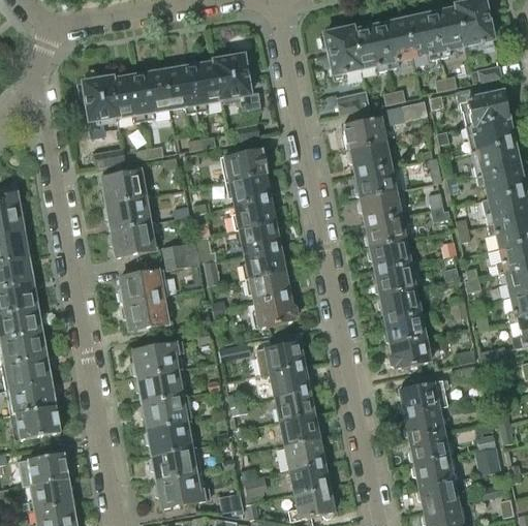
[(455,6),(464,45),(483,41),(485,49),(494,47),(486,12),(491,11),(489,0),(483,1),(483,0),(455,6)]
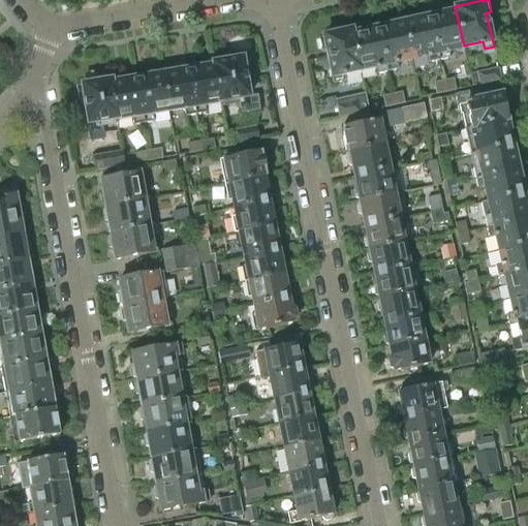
[(430,14),(440,58),(451,56),(448,50),(464,45),(455,6),(444,9),(443,11),(430,14)]
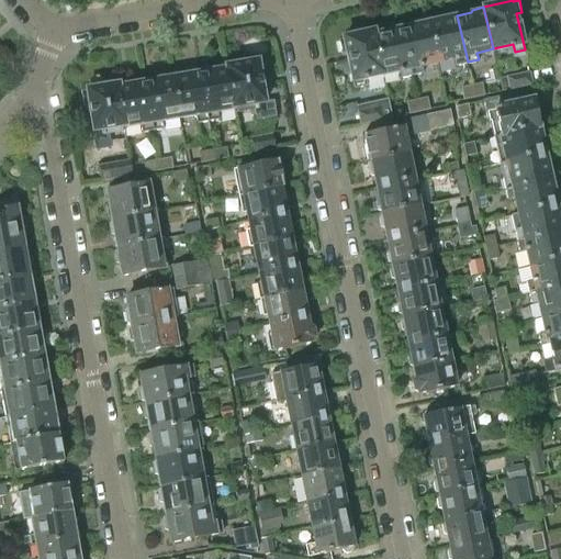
[(427,19),(437,60),(453,57),(456,65),(468,62),(457,15),(442,18),(439,15),(427,19)]
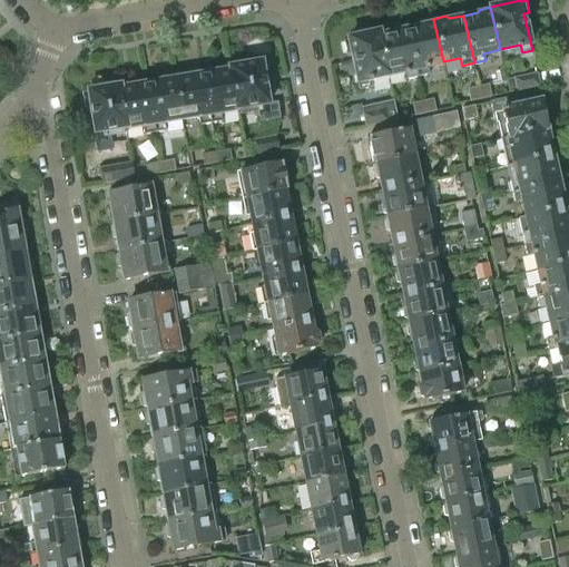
[(408,27),(419,75),(429,72),(428,65),(443,61),(433,19),(422,21),(420,25),(408,27)]
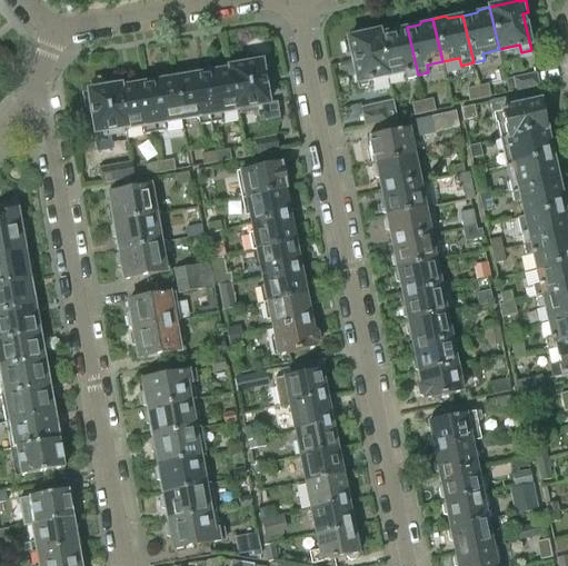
[(378,30),(388,75),(404,70),(406,78),(418,75),(407,27),(394,30),(390,28),(378,30)]
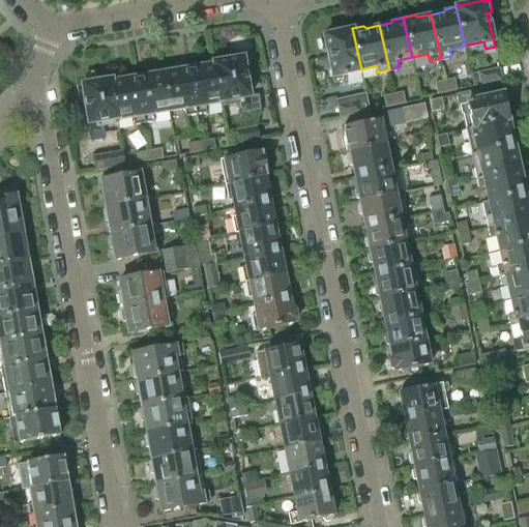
[(361,69),(352,28),(324,35),(324,36),(321,37),(323,48),(327,47),(334,82),(345,80),(344,72),(361,69)]
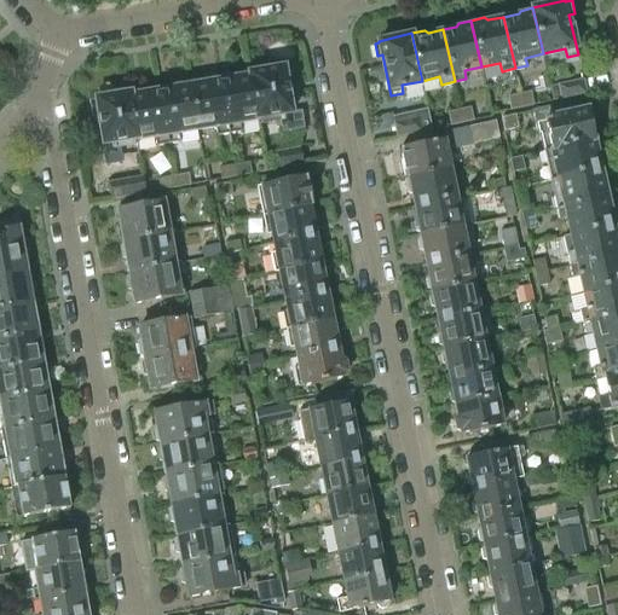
[(252,71),(259,117),(260,122),(281,120),(282,123),(294,121),(284,65),(271,68),(271,67),(254,69),(254,70),(252,71)]
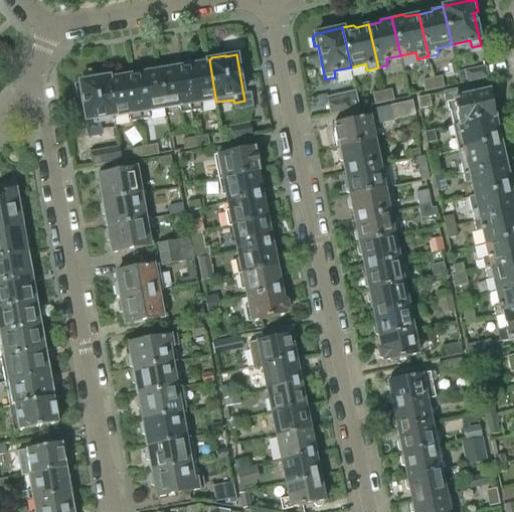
[(184,65),(191,109),(201,108),(200,102),(201,102),(201,100),(215,98),(209,59),(196,61),(194,63),(184,65)]
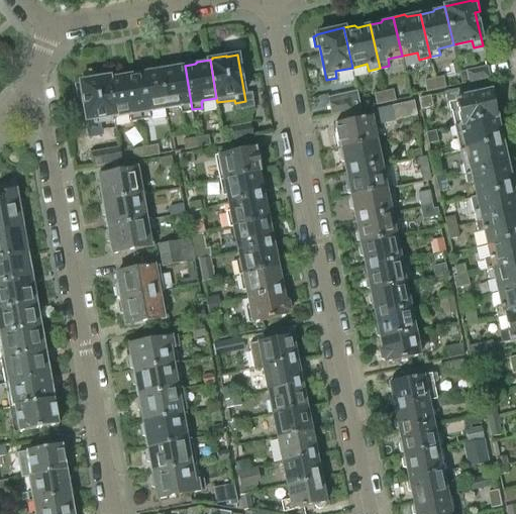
[(459,70),(462,82),(469,81),(490,77),(487,64),(466,69),(459,70)]
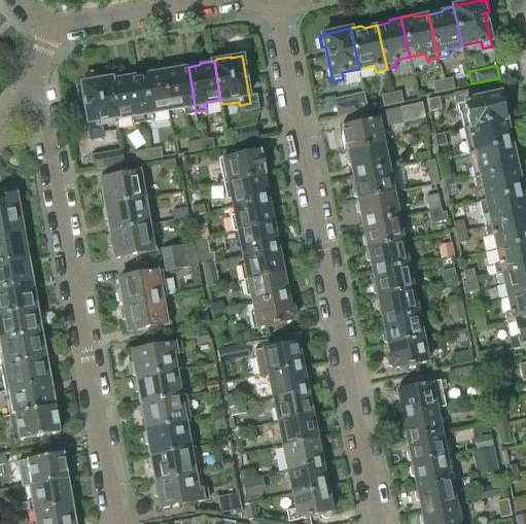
[(162,69),(169,108),(182,106),(183,108),(184,108),(185,113),(196,111),(188,67),(177,69),(175,67),(162,69)]
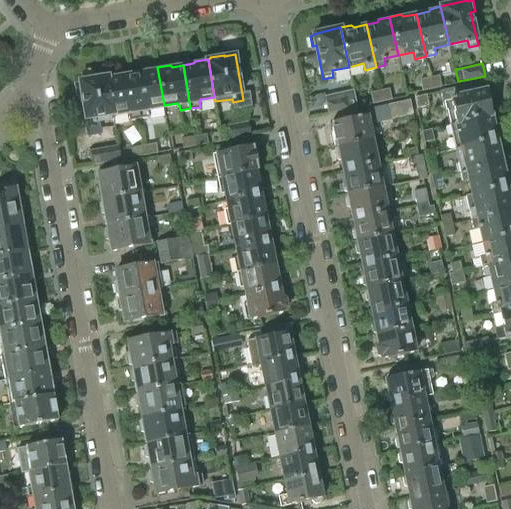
[(149,108),(164,105),(157,67),(145,69),(143,72),(133,74),(140,117),(149,115),(148,110),(149,109),(149,108)]
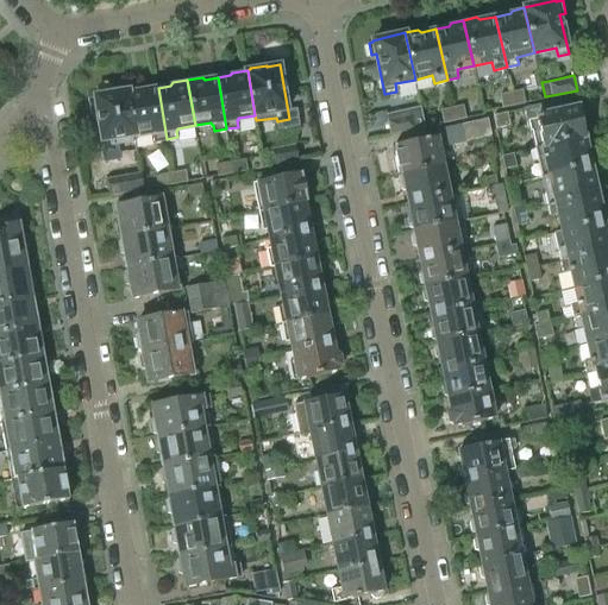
[(127,90),(135,136),(151,133),(151,136),(154,136),(155,142),(167,139),(158,88),(145,89),(143,88),(127,90)]
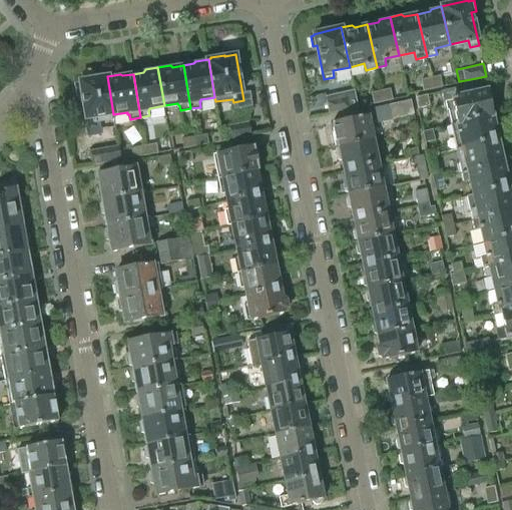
[(113,114),(107,76),(104,76),(90,78),(90,79),(79,81),(86,126),(97,124),(96,121),(113,118),(112,114),(113,114)]
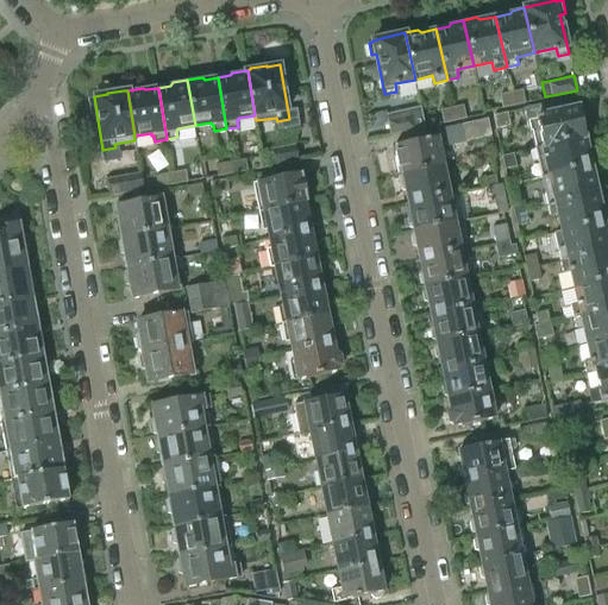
[(503,106),(515,104),(512,90),(500,93),(503,106)]
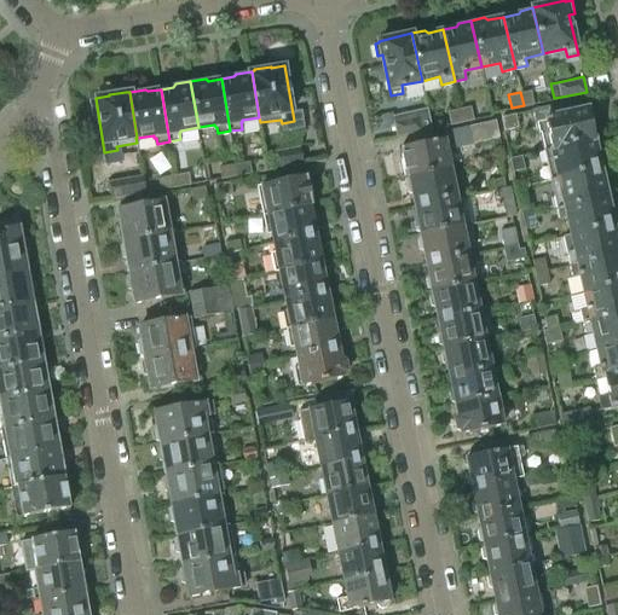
[(564,114),(561,103),(532,109),(537,133),(543,132),(543,133),(547,132),(550,149),(594,139),(587,109),(564,114)]
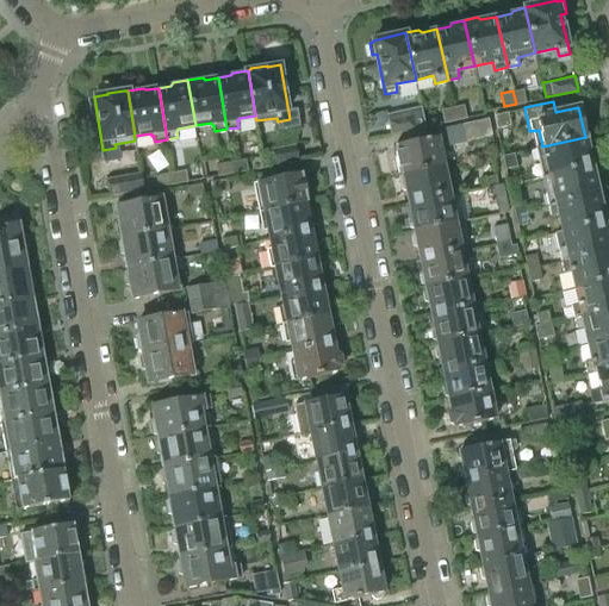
[(454,106),(457,119),(467,117),(464,104),(454,106)]
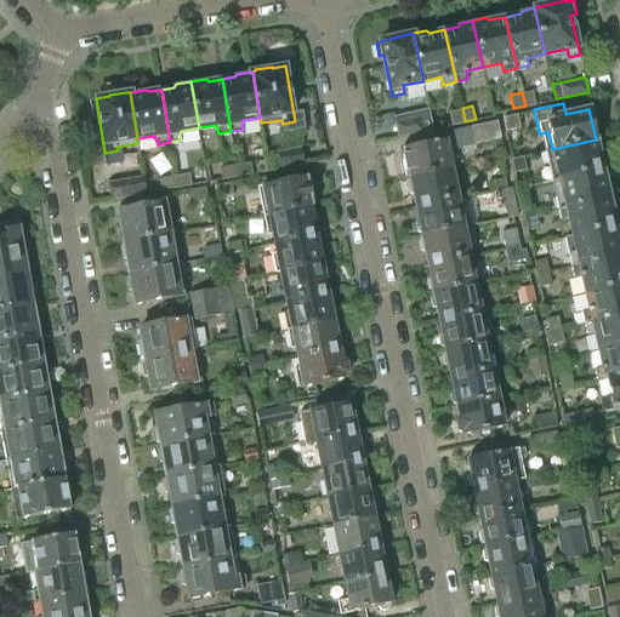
[(453,124),(465,121),(462,108),(449,110),(453,124)]
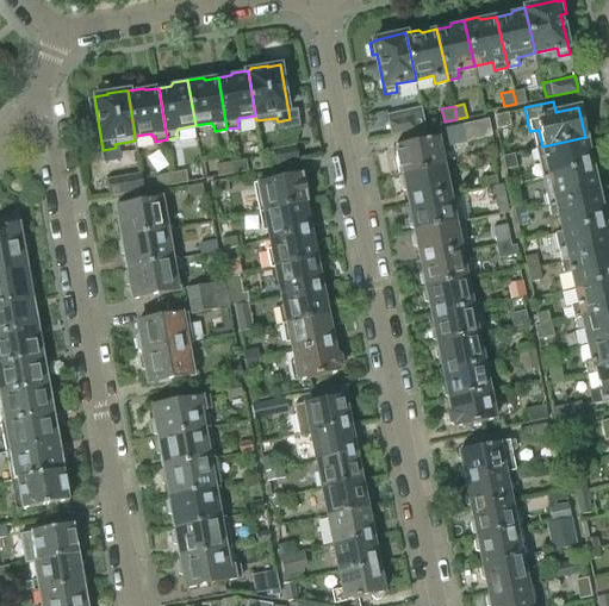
[(389,119),(389,122),(391,133),(426,126),(422,107),(387,114),(389,119)]
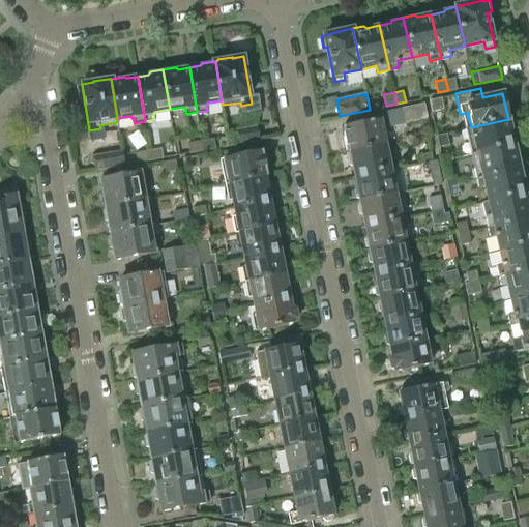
[(338,104),(336,99),(336,95),(316,99),(318,113),(332,110),(333,109),(333,107),(338,106),(338,104)]
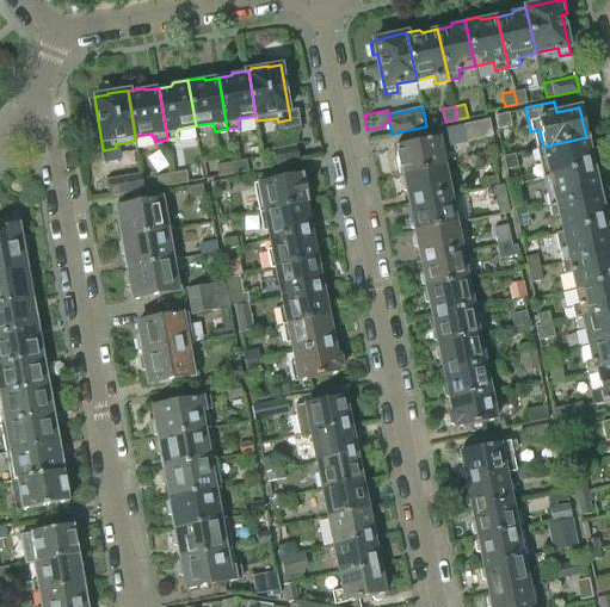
[(507,125),(505,112),(495,113),(498,128),(507,125)]
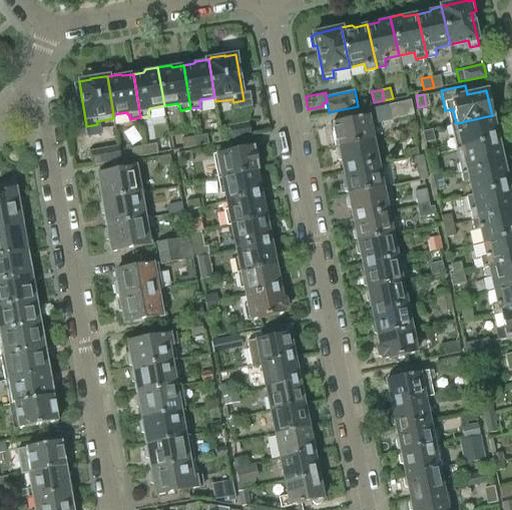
[(368,114),(369,123),(392,118),(392,117),(414,112),(411,98),(365,108),(366,115),(368,114)]
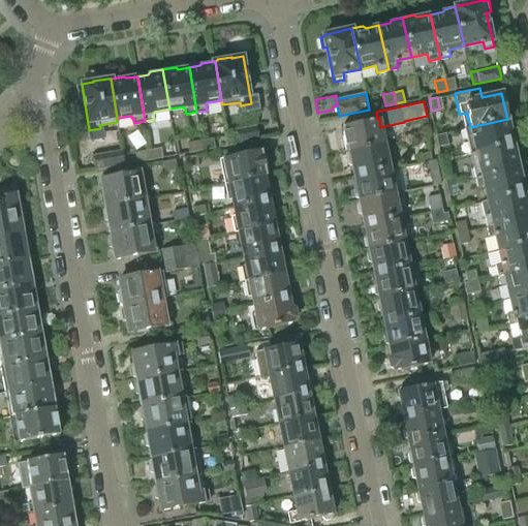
[(379,118),(377,119),(341,126),(346,150),(384,143),(380,127),(379,118)]
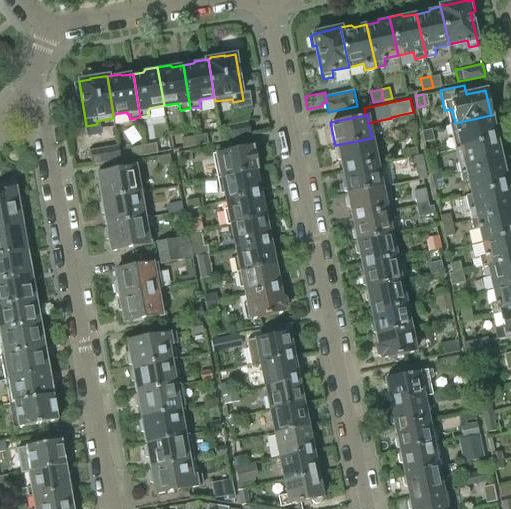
[(455,123),(449,124),(455,148),(499,138),(496,126),(494,127),(491,115),(455,123)]
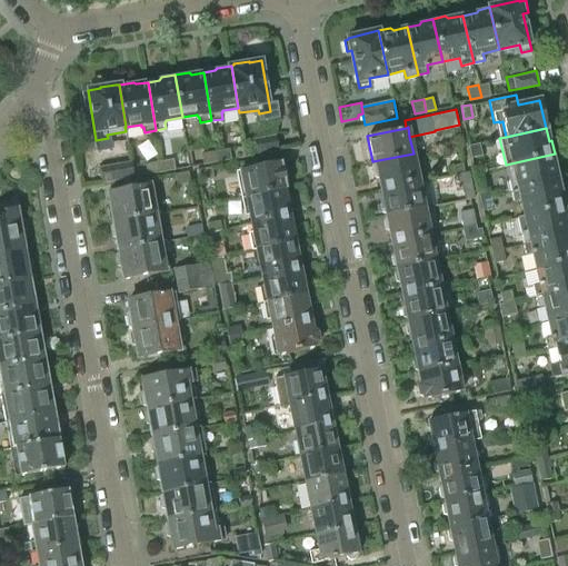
[(276,133),(255,137),(257,154),(279,150),(276,133)]
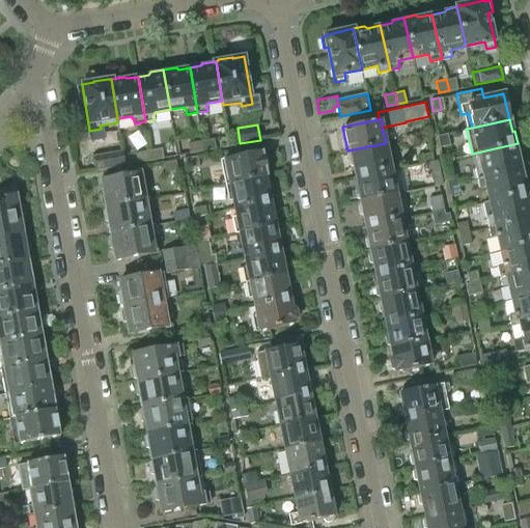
[(448,132),(438,134),(440,145),(450,143),(448,132)]
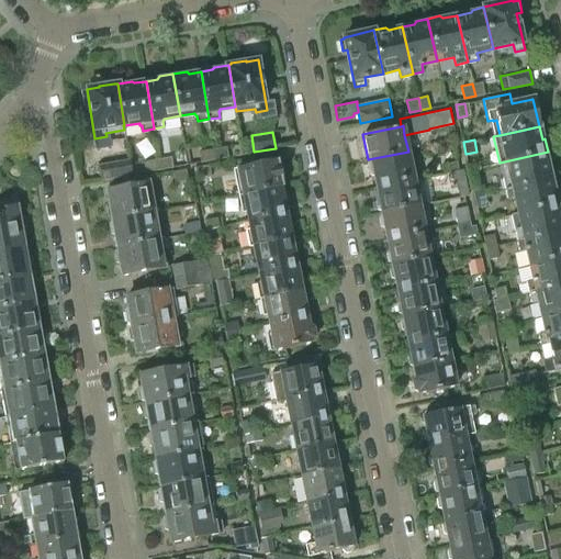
[(214,147),(215,158),(229,156),(227,145),(214,147)]
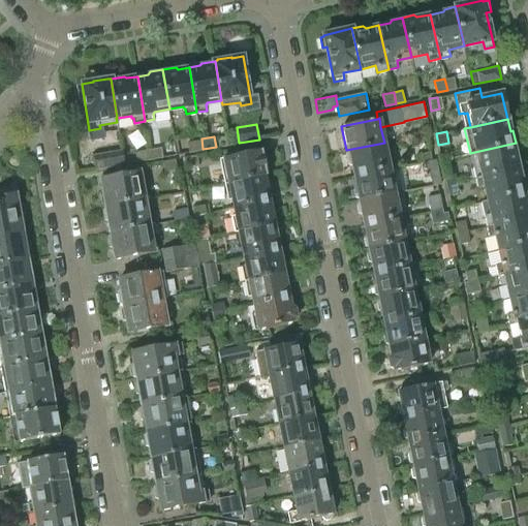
[(189,151),(203,149),(202,138),(188,142),(189,151)]
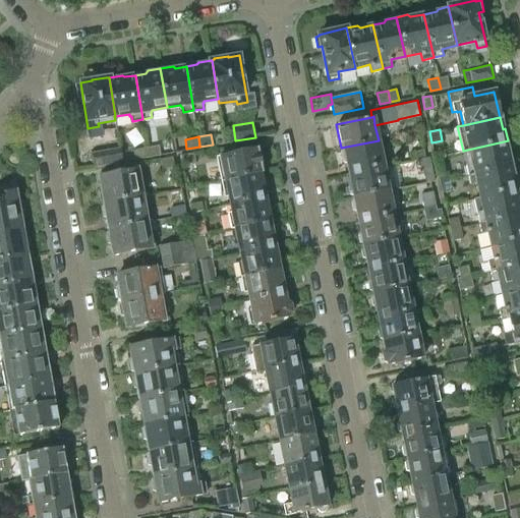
[(379,140),(341,148),(344,160),(347,161),(349,172),(384,165),(379,140)]
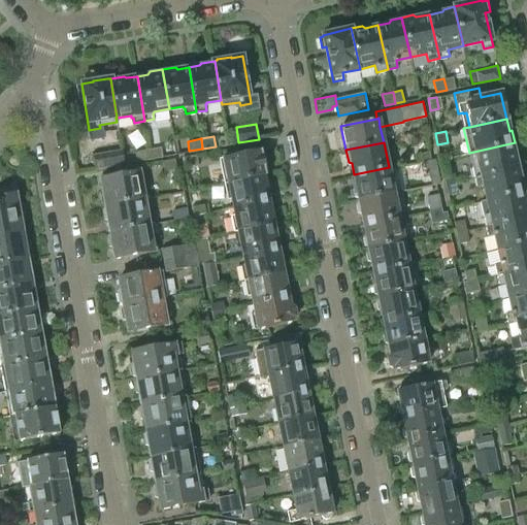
[(515,142),(469,153),(474,177),(518,168),(515,154),(517,154),(515,142)]
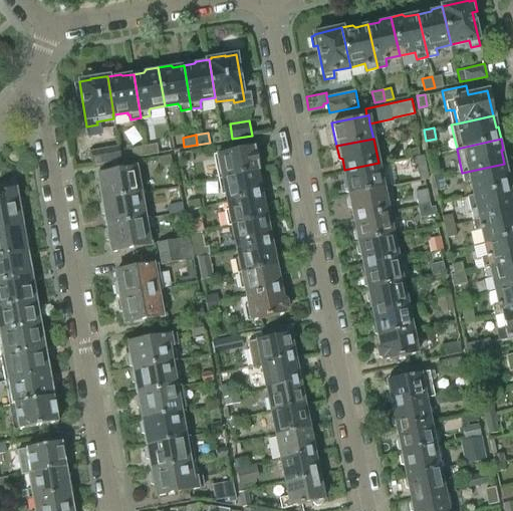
[(145,145),(147,154),(159,152),(158,143),(145,145)]
